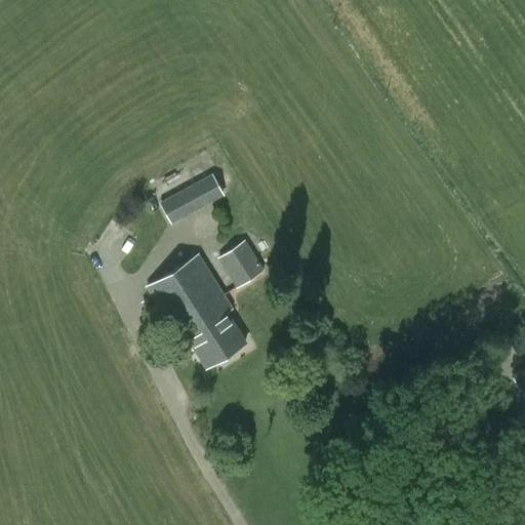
[(208,200),(221,192),(213,176),(199,184),(197,180),(160,202),(172,224),(209,204),(208,200)]
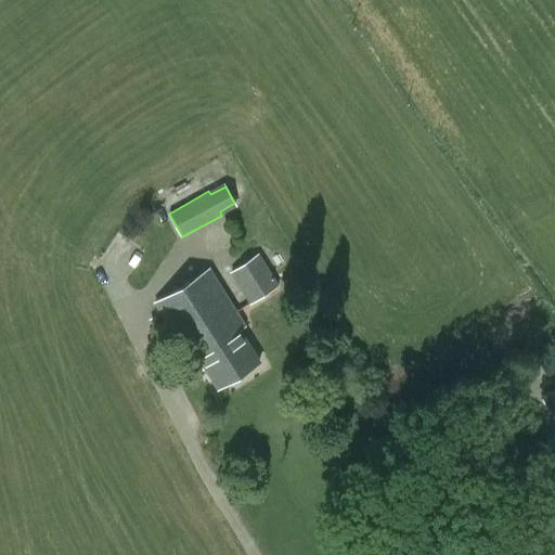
[(249,302),(278,284),(258,254),(231,273),(249,302)]
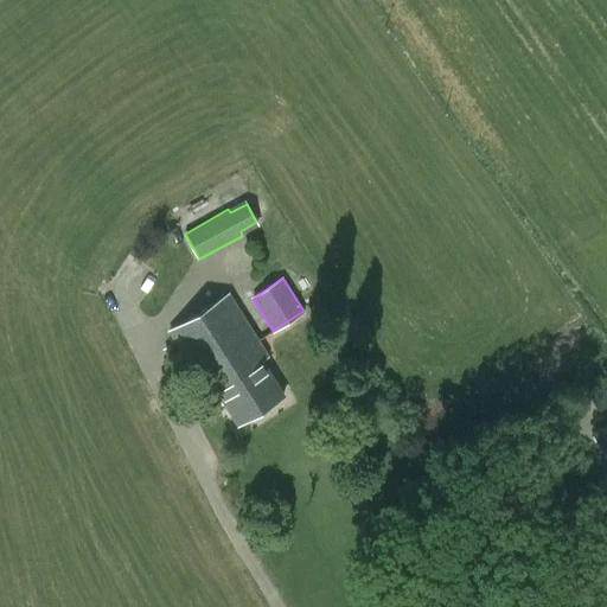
[(238,423),(283,396),(261,360),(268,356),(229,294),(171,331),(210,393),(216,389),(238,423)]
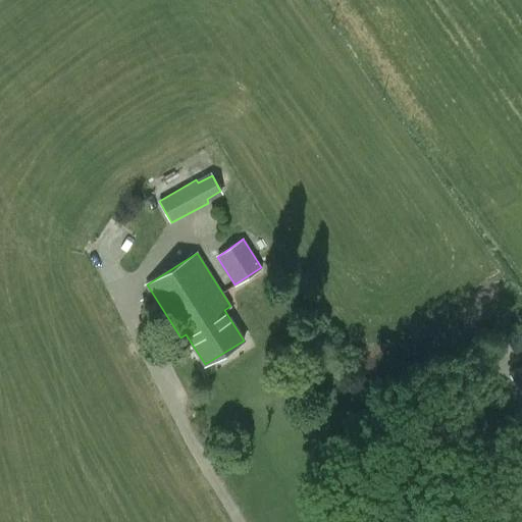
[(518,352),(521,349),(521,332),(510,341),(518,352)]
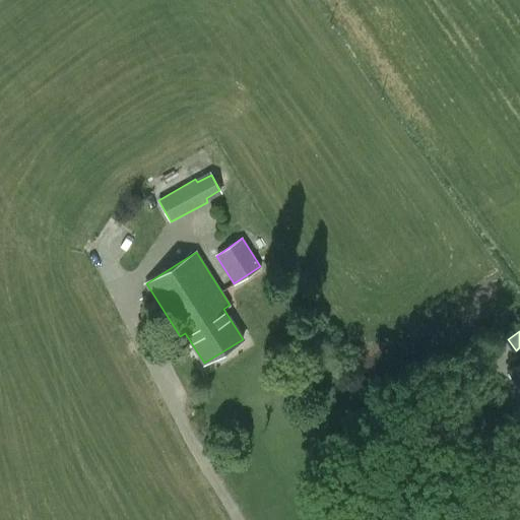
[(519,392),(519,364),(508,373),(519,392)]
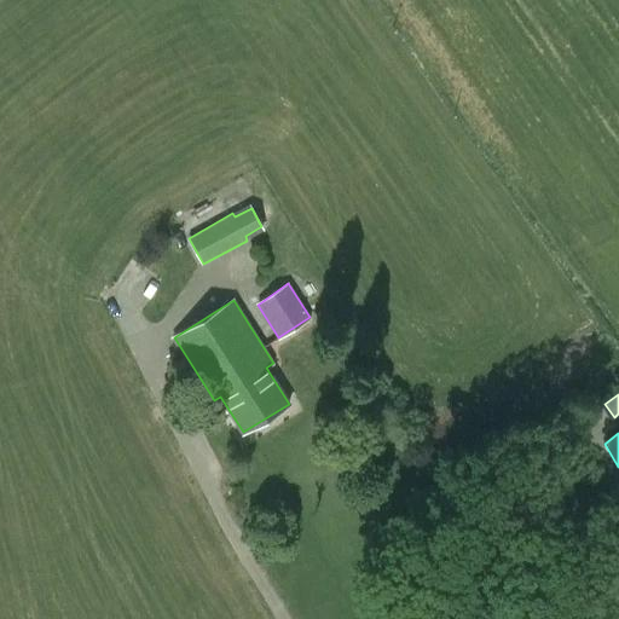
All buildings are outlined.
